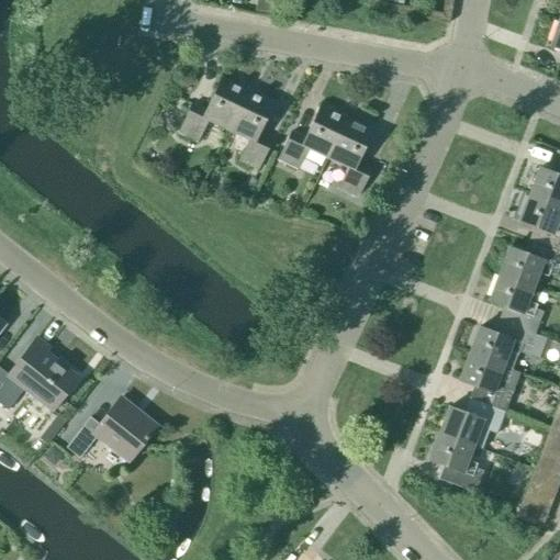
[(230,130),(248,89),(223,77),(208,110),(193,103),(180,130),(200,140),(210,120),(230,130)]
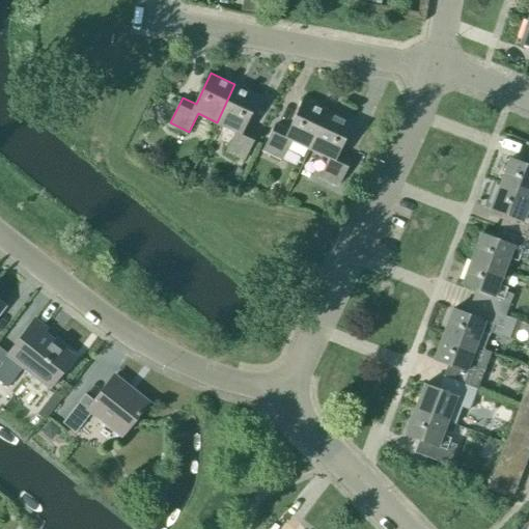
[(234,84),(217,122),(237,131),(227,149),(246,159),(258,133),(245,127),(259,96),(234,84)]
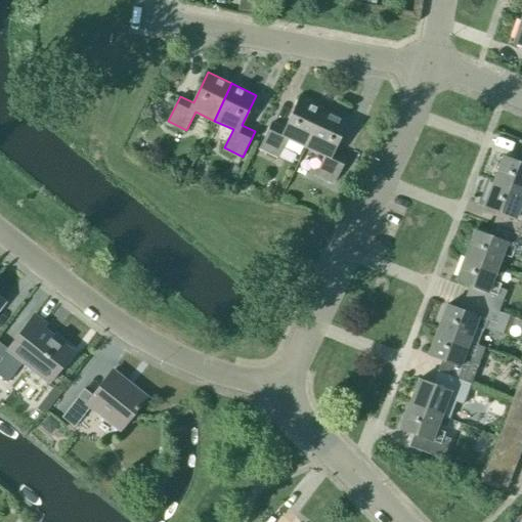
[(307,146),(324,110),(300,98),(286,128),(272,122),(261,147),(279,156),(288,137),(307,146)]
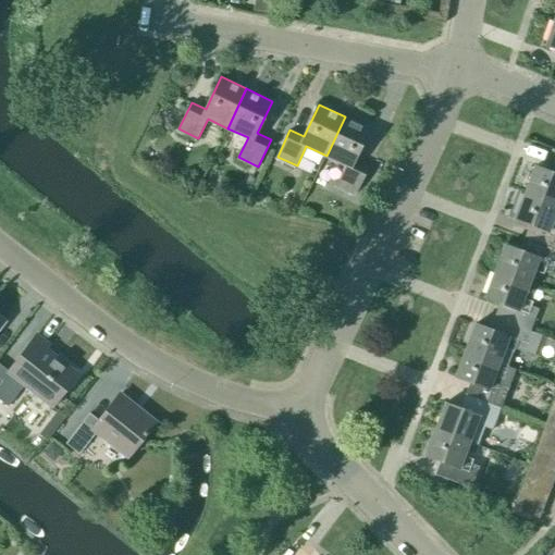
[(345,116),(327,156),(346,165),(337,185),(357,194),(369,167),(356,160),(370,128),(345,116)]
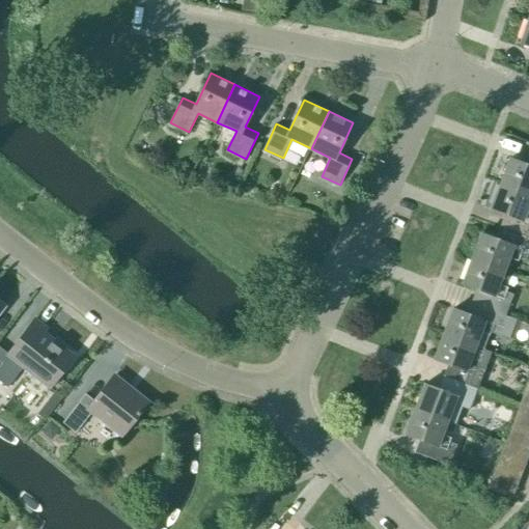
[(501,183),(528,192),(528,156),(525,163),(510,158),(501,183)]
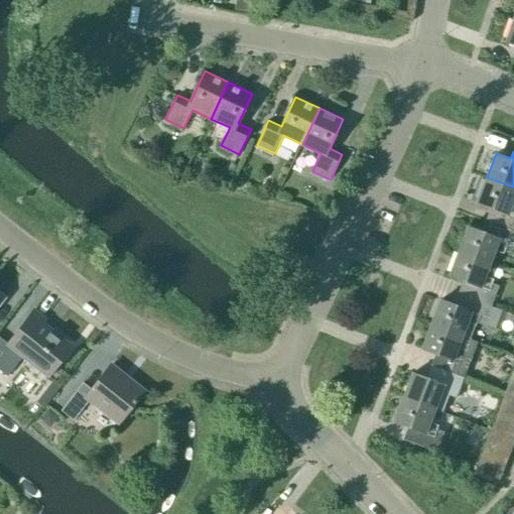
[(513,203),(513,186),(487,177),(478,202),(492,208),(487,219),(513,229),(513,203)]
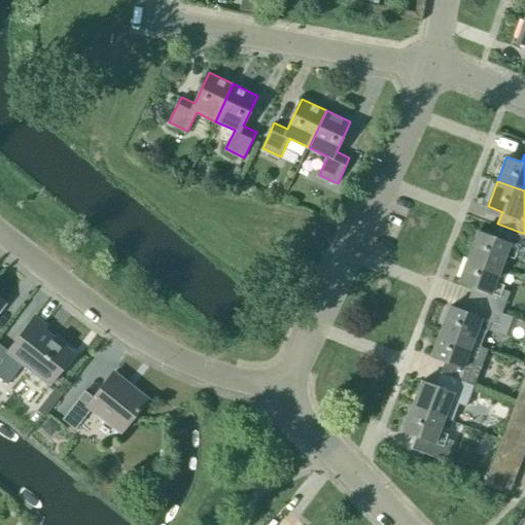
[(524,256),(524,234),(497,223),(493,236),(479,231),(469,255),(501,268),(506,254),(515,257),(516,254),(524,256)]
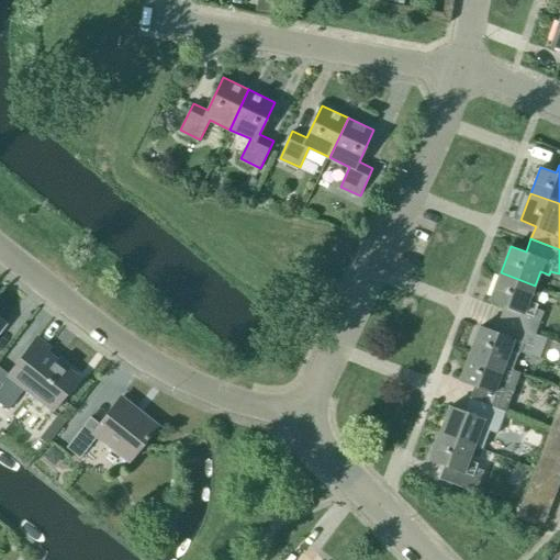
[(529,300),(535,286),(501,272),(491,300),(505,305),(501,318),(536,332),(545,311),(537,308),(538,304),(529,300)]
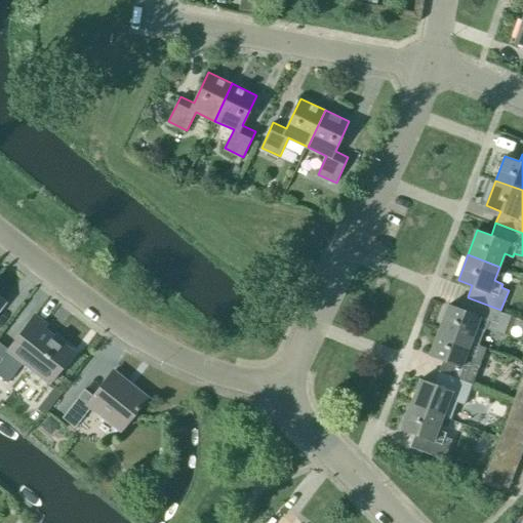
[(500,311),(500,310),(468,297),(463,310),(449,305),(439,329),(471,342),(476,328),(485,331),(486,327),(505,334),(512,315),(500,311)]
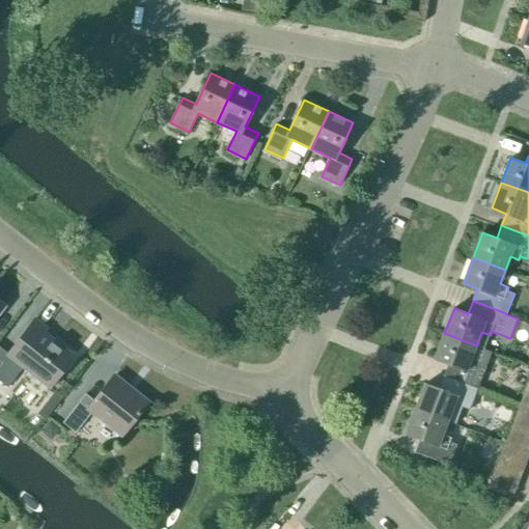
[(0,344),(0,380),(8,387),(25,366),(52,387),(75,357),(45,332),(49,328),(36,317),(9,353),(0,344)]
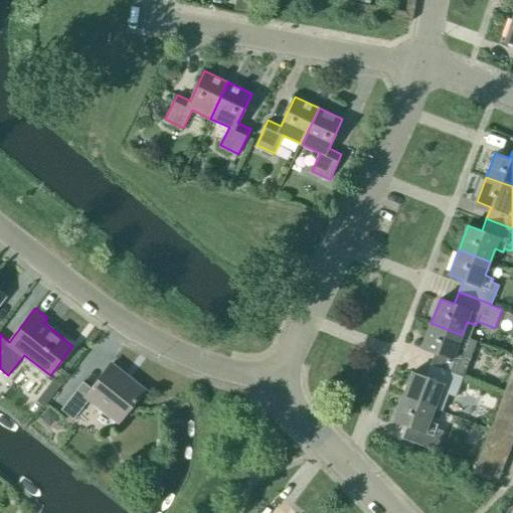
[(457,348),(462,335),(431,323),(421,347),(436,353),(431,364),(464,377),(471,357),(464,355),(466,351),(457,348)]
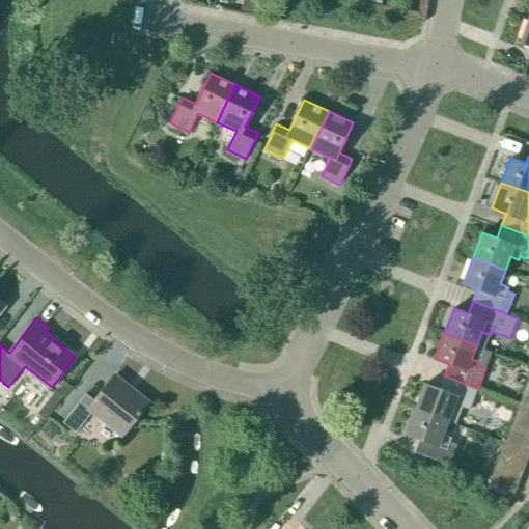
[(148,402),(114,376),(95,399),(87,393),(64,421),(77,432),(93,411),(123,435),(148,402)]
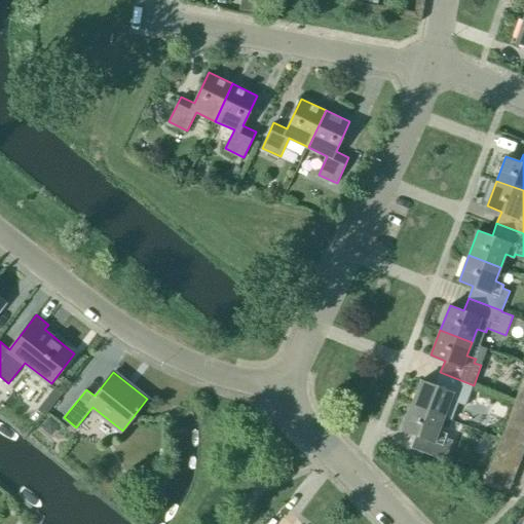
[(466,405),(474,385),(440,372),(436,384),(421,379),(412,404),(444,416),(449,403),(457,406),(459,403),(466,405)]
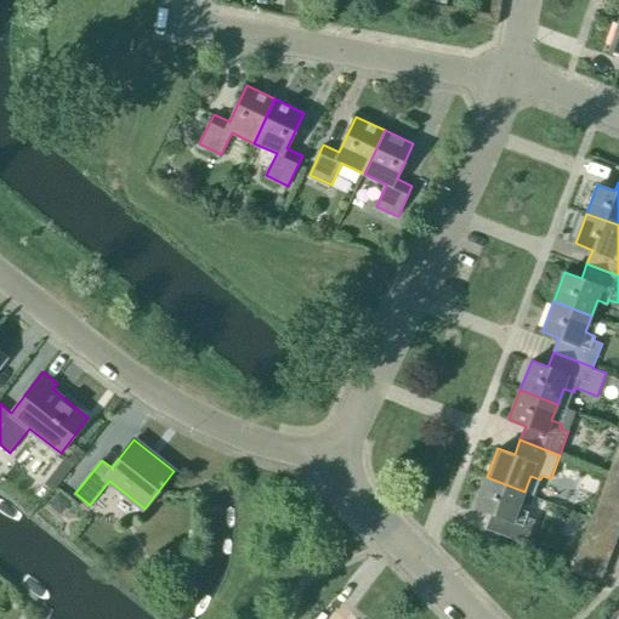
[(618,473),(611,471),(605,486),(618,489),(618,473)]
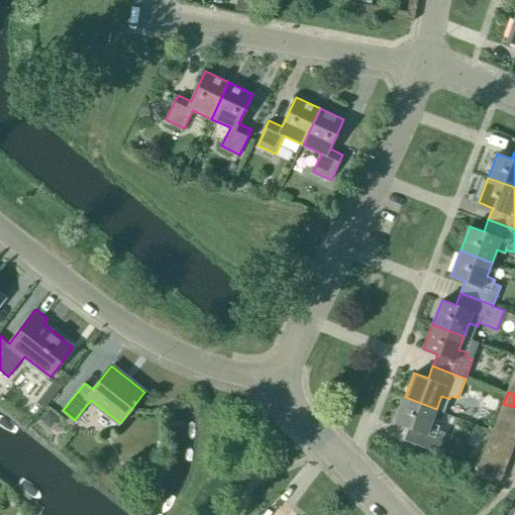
[(431,422),(436,409),(405,397),(396,422),(409,427),(405,439),(438,452),(445,432),(438,429),(439,425),(431,422)]
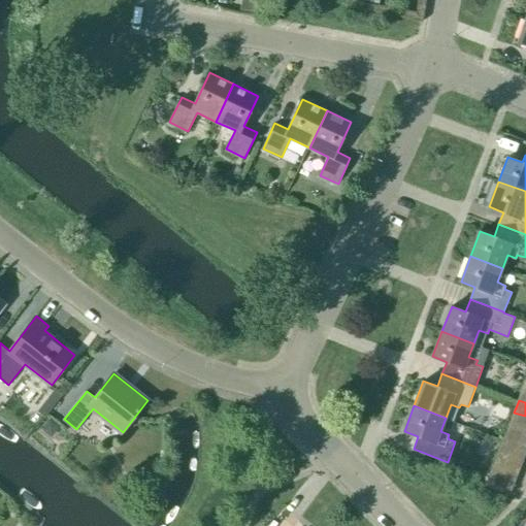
[(525,416),(514,413),(510,424),(525,430),(525,416)]
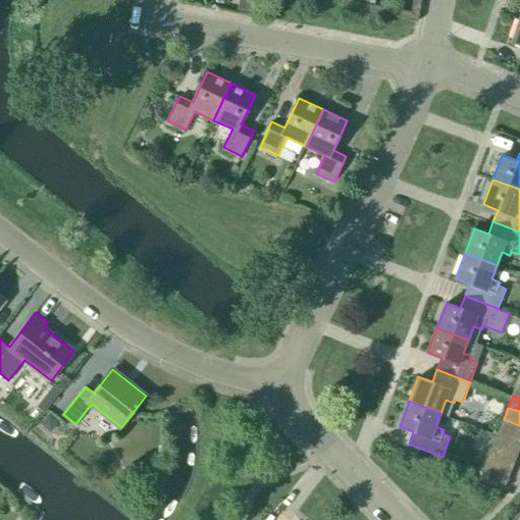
[(519,425),(504,419),(499,431),(519,438),(519,425)]
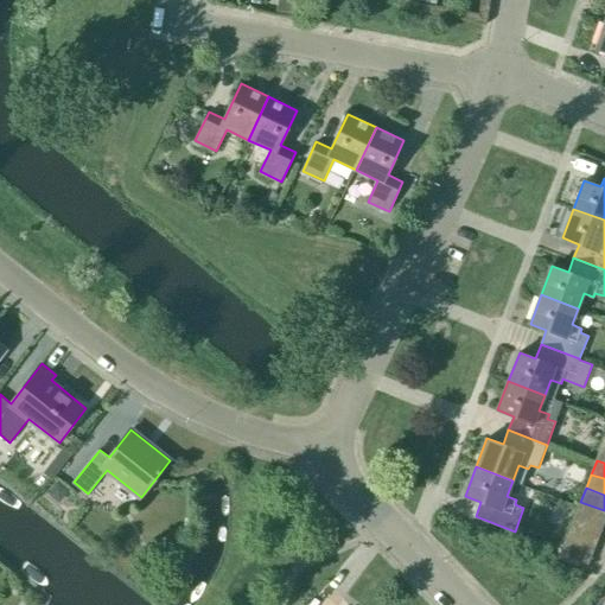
[(604,526),(604,510),(580,502),(575,515),(604,526)]
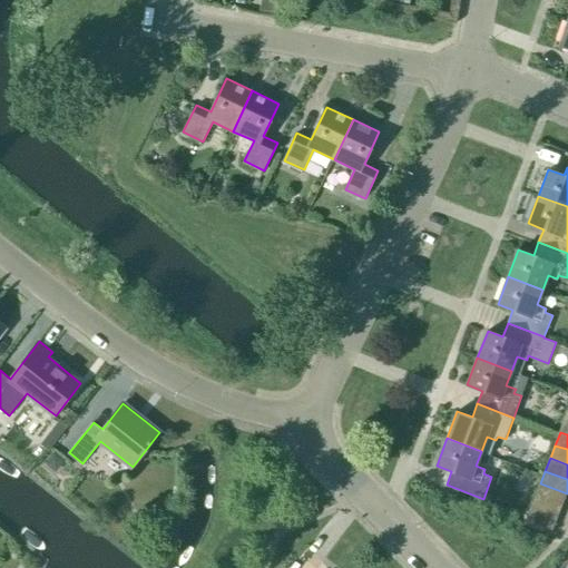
[(561,507),(567,493),(540,483),(536,497),(561,507)]
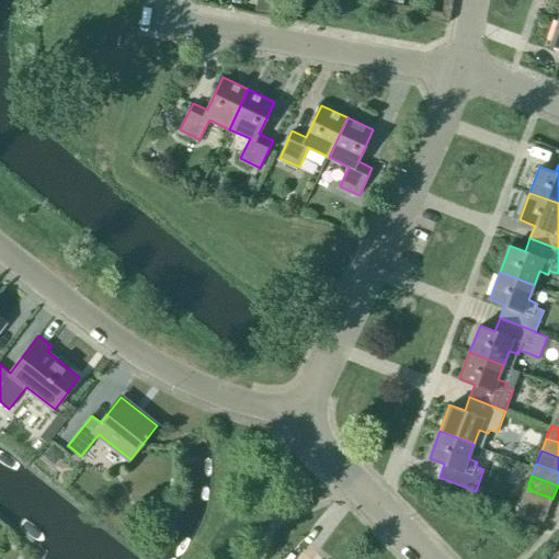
[(548,512),(552,499),(527,489),(522,502),(548,512)]
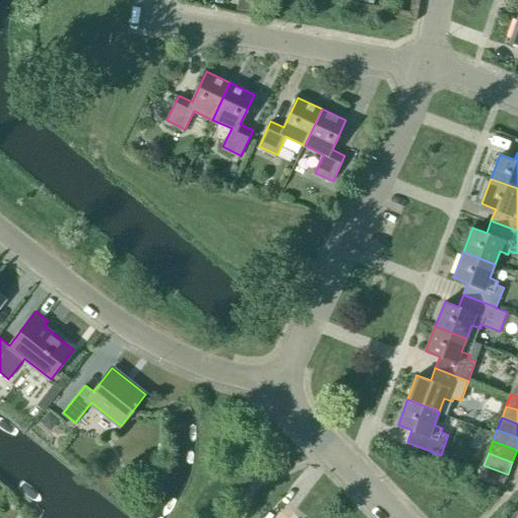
[(503,486),(508,474),(483,465),(479,477),(503,486)]
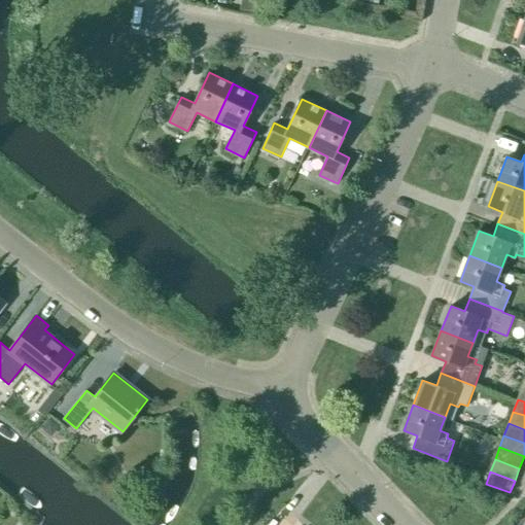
All buildings are outlined.
